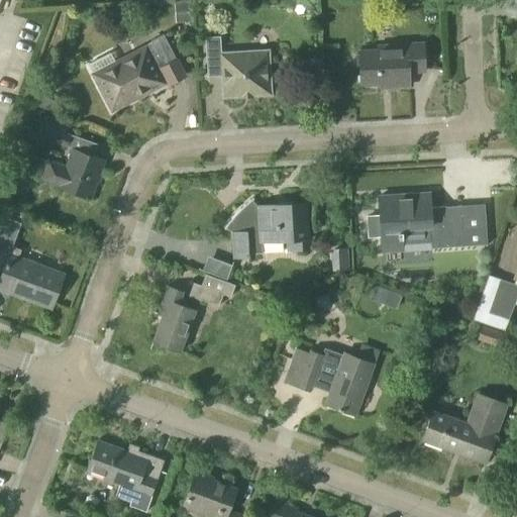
[(313,0),(301,0),(302,10),(314,9),(313,0)]
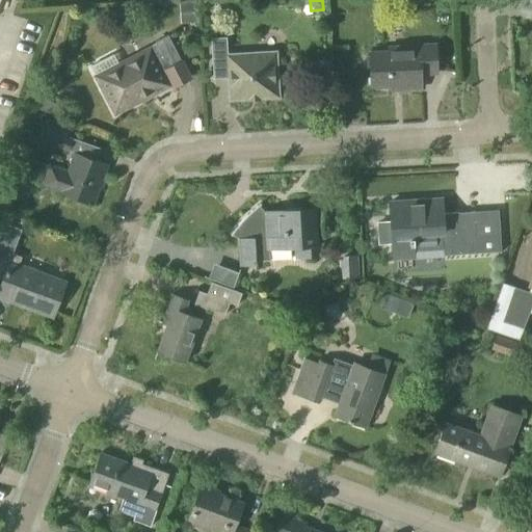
[(204,24),(203,9),(188,10),(189,25),(204,24)]
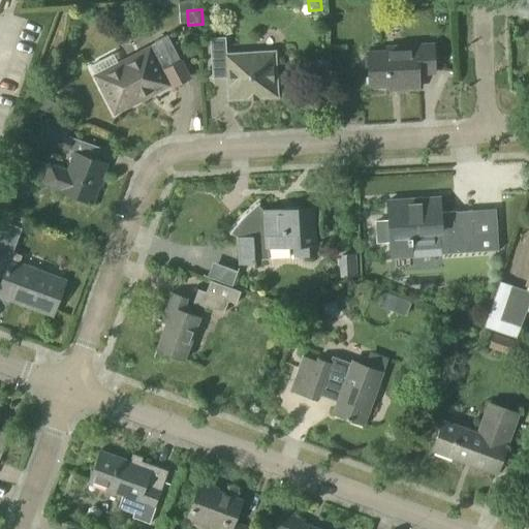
[(112,55),(90,66),(114,114),(139,100),(138,99),(152,92),(153,94),(169,86),(161,70),(180,61),(166,35),(154,42),(155,45),(118,64),(112,55)]
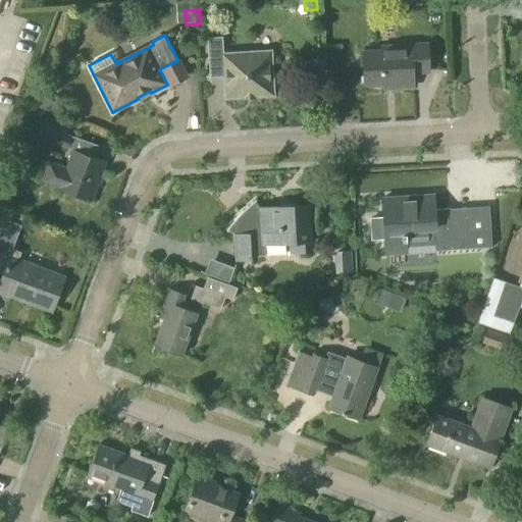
[(220,37),(207,38),(210,76),(223,75),(224,99),(273,96),(270,51),(221,54),(220,37)]
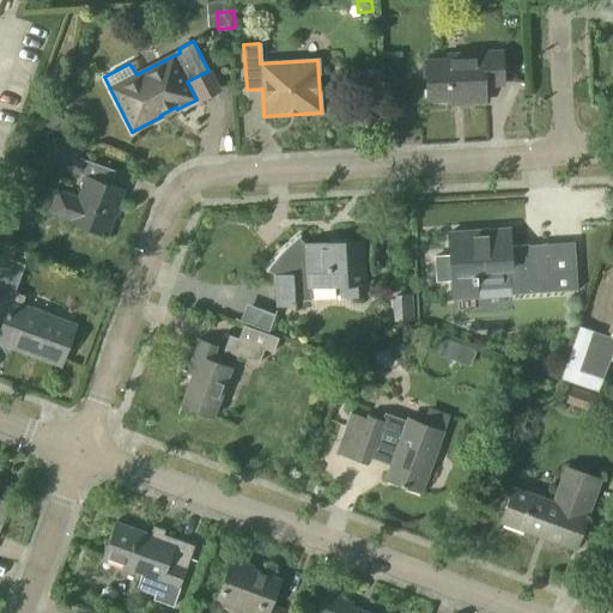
[(505,89),(504,52),(457,54),(459,59),(425,61),(428,102),(461,101),(461,104),(485,103),(484,89),(505,89)]
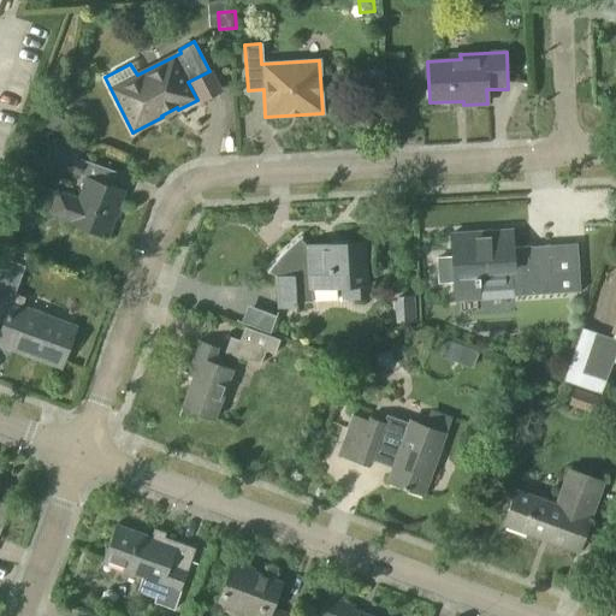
[(64,134),(69,122),(51,114),(47,126),(64,134)]
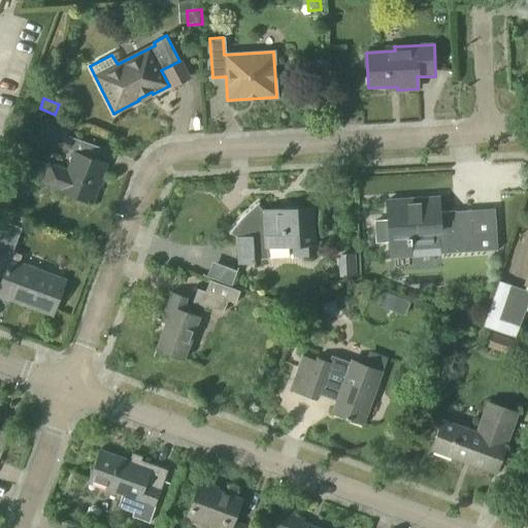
[(67,152),(71,138),(65,136),(68,127),(43,119),(36,140),(67,152)]
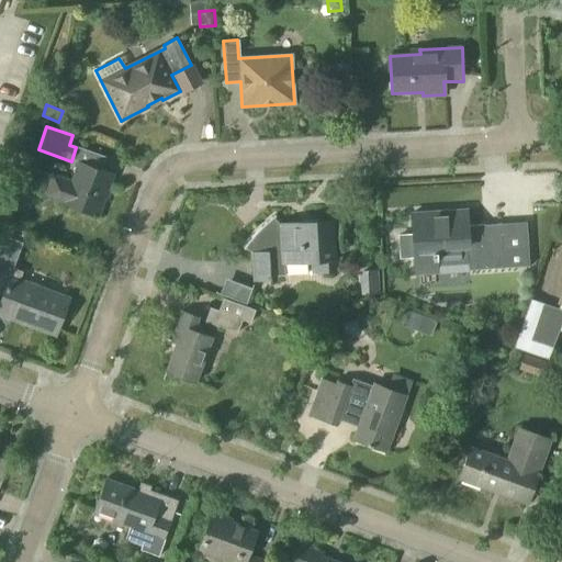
[(99,216),(114,175),(78,161),(70,183),(53,176),(44,195),(64,204),(99,216)]
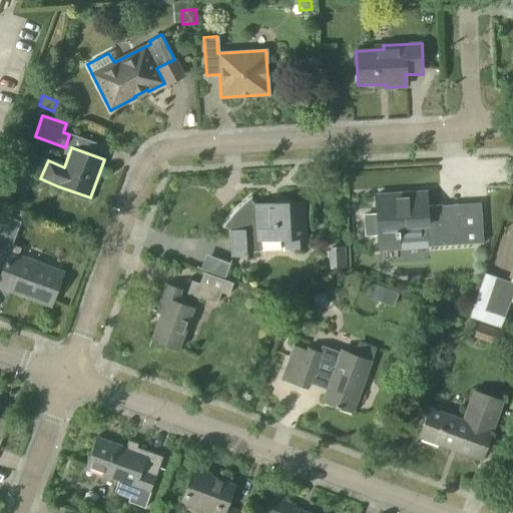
[(375,214),(363,215),(364,236),(377,236),(378,253),(399,252),(399,248),(398,226),(426,224),(428,246),(458,244),(482,242),(480,202),(456,204),(427,206),(426,190),(374,193),(375,214)]
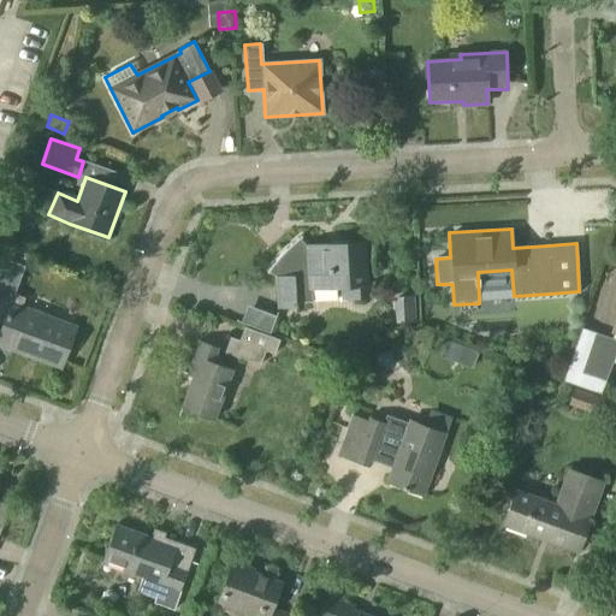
[(307,246),(301,240),(302,237),(301,236),(285,249),(277,259),(266,272),(268,273),(270,271),(277,277),(278,308),(296,307),(296,302),(313,301),(312,288),(341,285),(342,300),(367,298),(363,243),(307,246)]
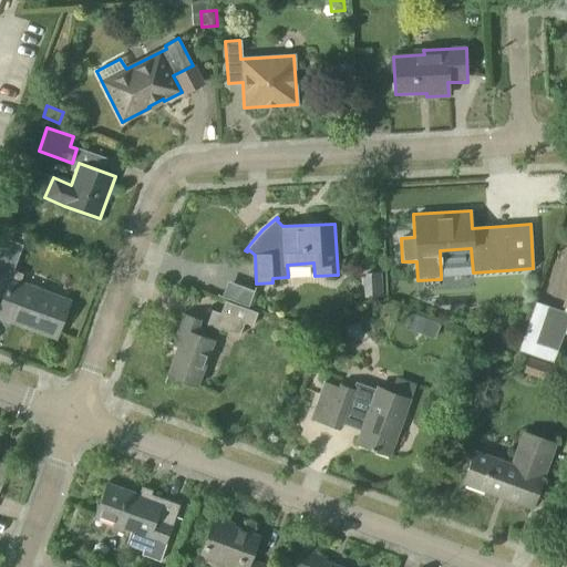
[(0,297),(3,298),(0,307),(0,316),(55,337),(69,301),(20,282),(23,275),(0,266),(0,297)]
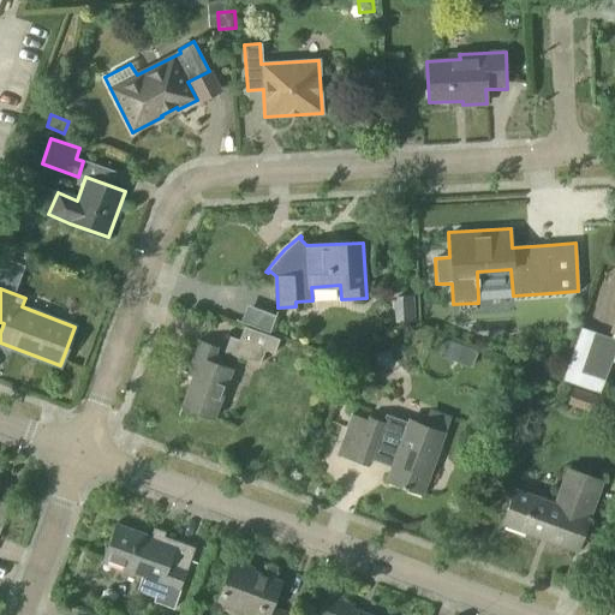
[(230,339),(226,351),(258,363),(263,348),(273,352),(278,339),(244,327),(239,340),(231,338),(230,339)]
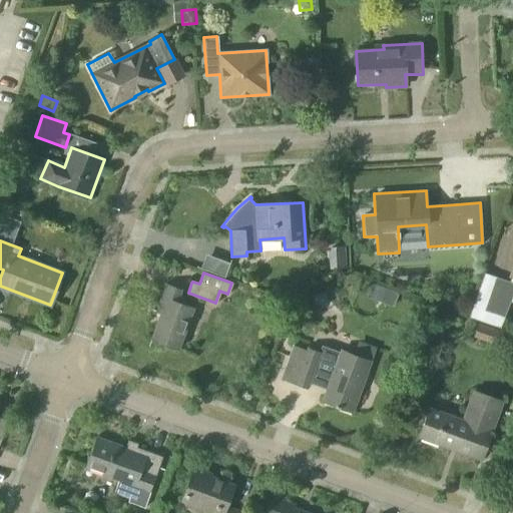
[(484,310),(504,317),(512,292),(512,283),(495,278),(484,310)]
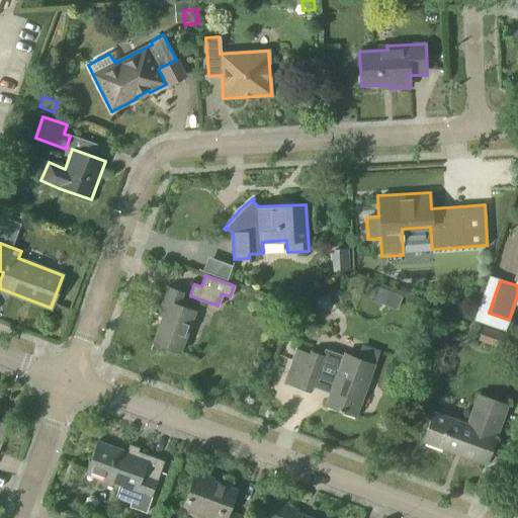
[(180,351),(195,312),(178,306),(182,293),(167,288),(158,315),(162,316),(153,341),(180,351)]
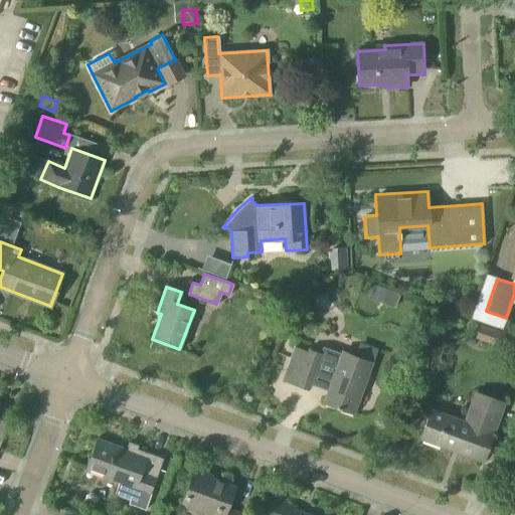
[(398,295),(387,290),(381,304),(393,308),(398,295)]
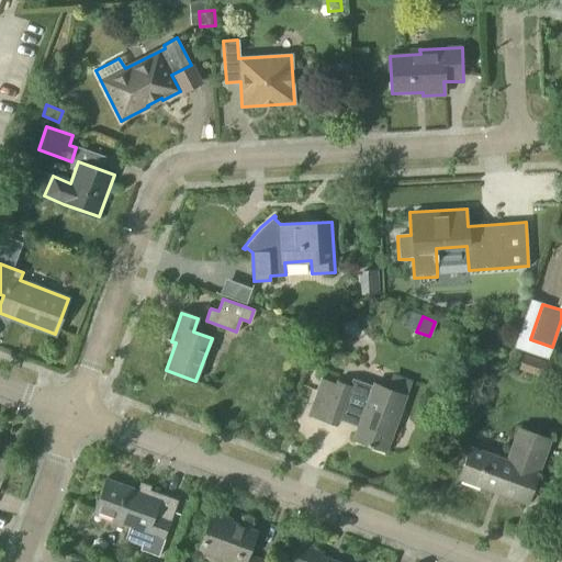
[(543,378),(548,363),(523,357),(518,371),(543,378)]
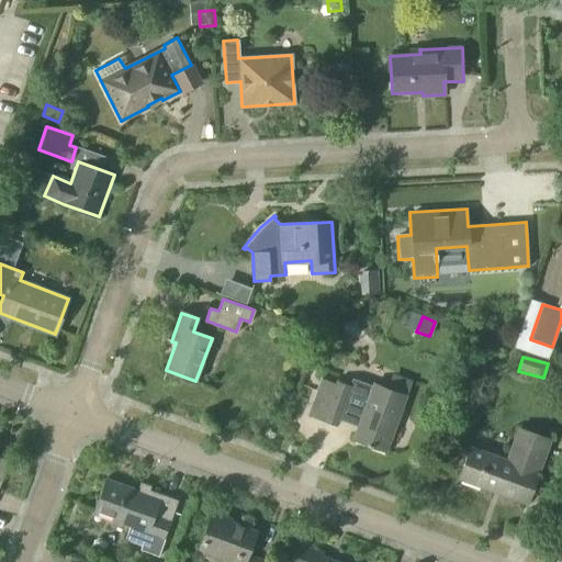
[(338,423),(357,429),(353,439),(386,451),(406,395),(373,384),(372,388),(353,381),(352,385),(338,380),(323,423),(336,427),(338,423)]
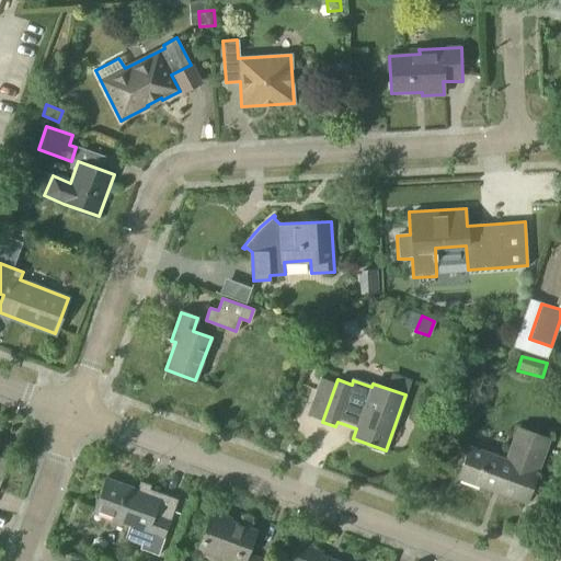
[(527,499),(549,439),(518,428),(506,460),(470,446),(458,478),(502,493),(503,490),(527,499)]
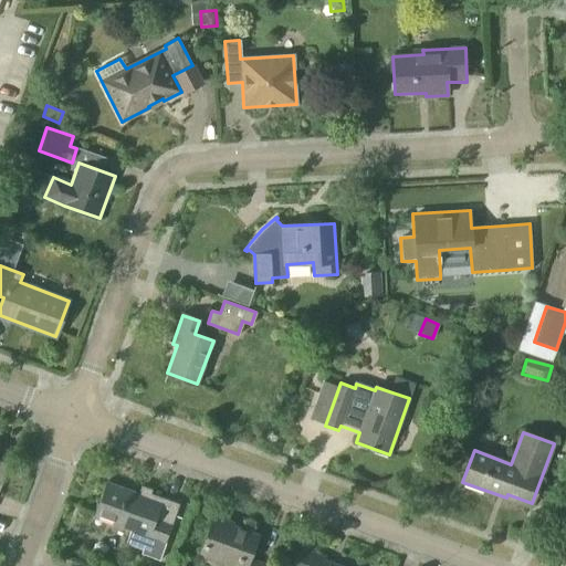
[(138,493),(107,482),(94,517),(129,531),(125,544),(143,551),(142,554),(159,561),(179,504),(150,493),(152,489),(142,485),(138,493)]
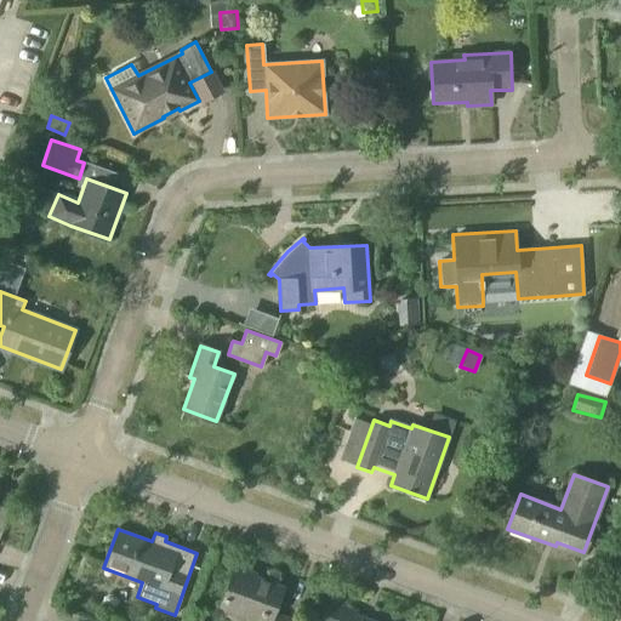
[(220,608),(255,620),(294,620),(273,613),(281,587),(255,577),(256,574),(235,567),(220,608)]
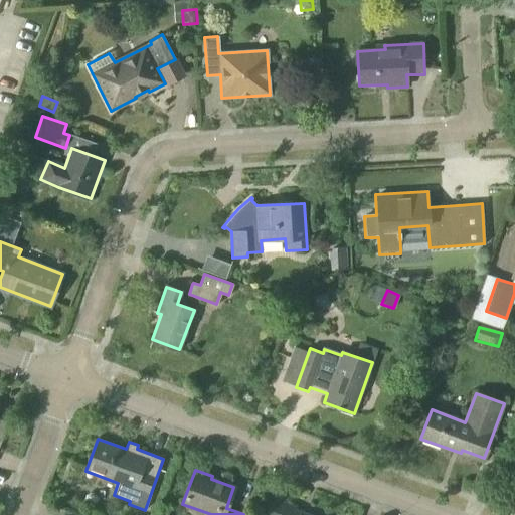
[(308,514),(295,510),(296,507),(273,499),(267,514),(308,514)]
